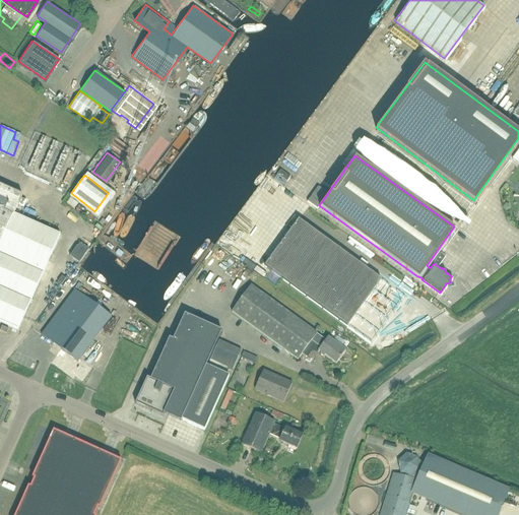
[(0,319),(15,326),(59,231),(13,209),(21,192),(0,182),(0,319)]
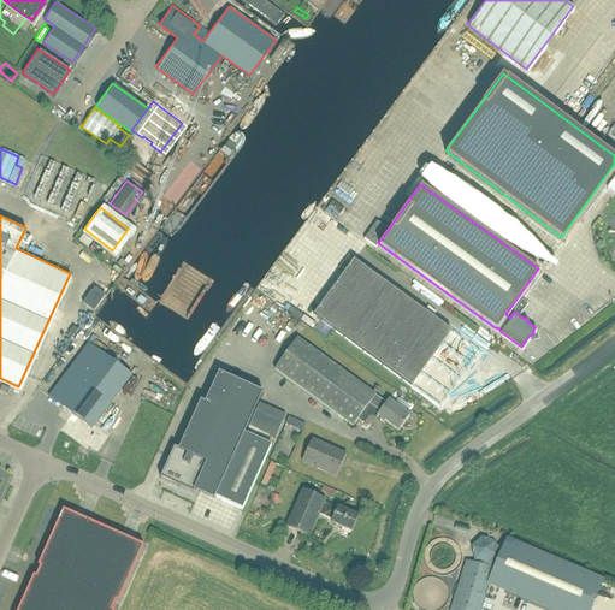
[(312,312),(315,314),(312,319),(325,329),(331,333),(335,329),(409,383),(450,327),(352,256),(312,312)]
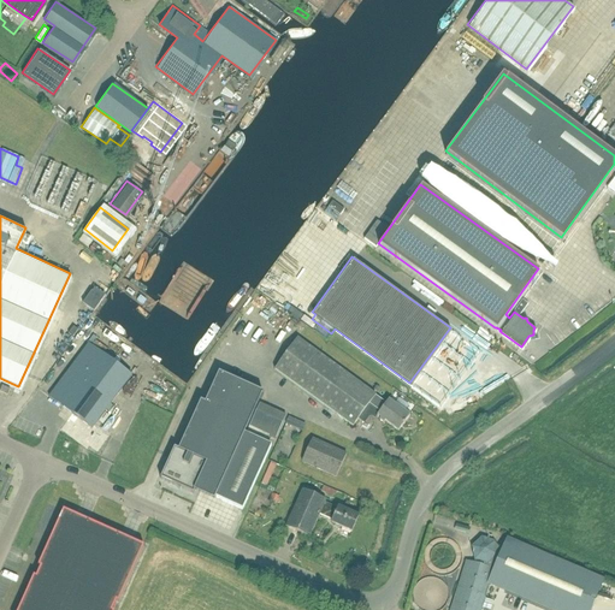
[(95,277),(108,283),(112,277),(99,271),(95,277)]
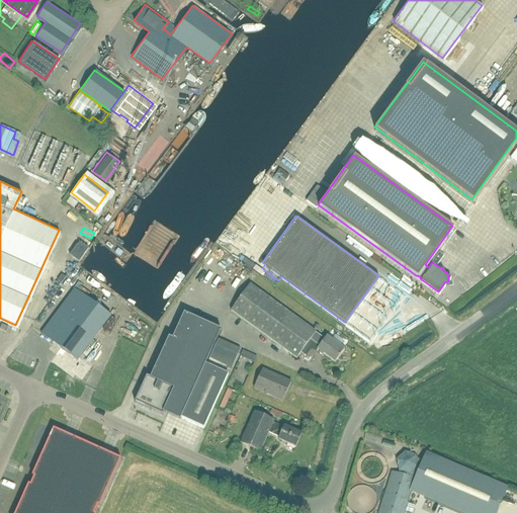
[(68,252),(78,259),(87,245),(78,239),(76,242),(76,241),(68,252)]
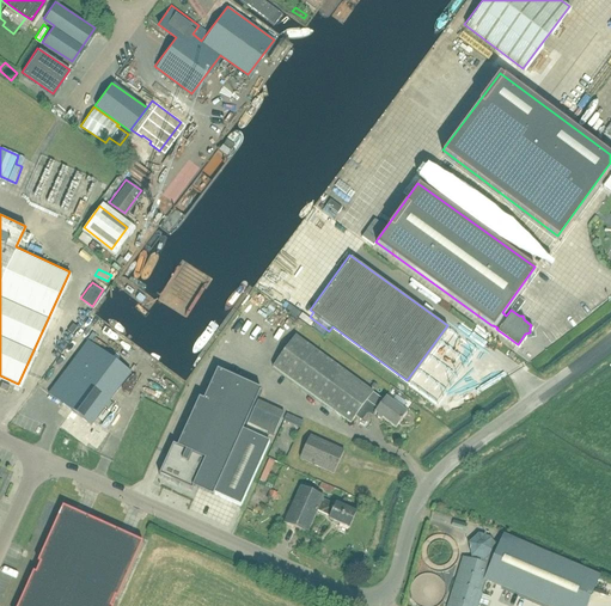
[(277,306),(273,308),(280,319),(285,317),(277,306)]
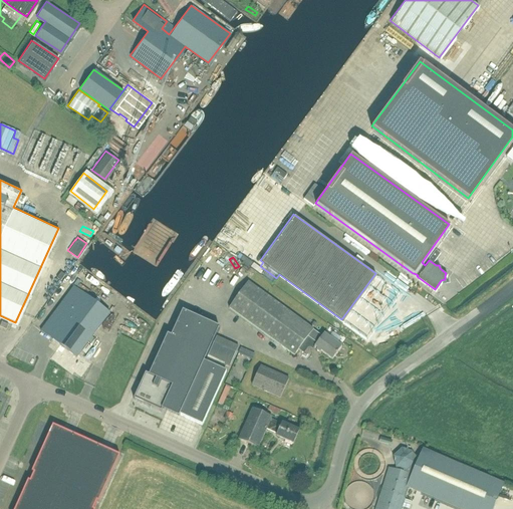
[(55,274),(59,277),(64,271),(60,268),(55,274)]
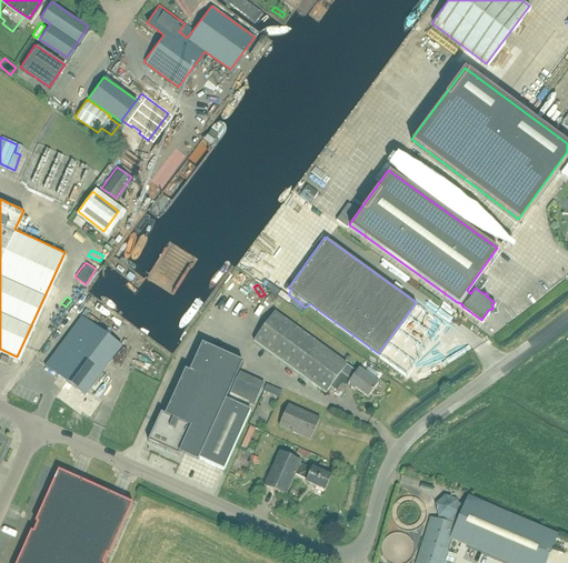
[(339,370),(346,360),(272,308),(252,337),(325,389),(339,370)]
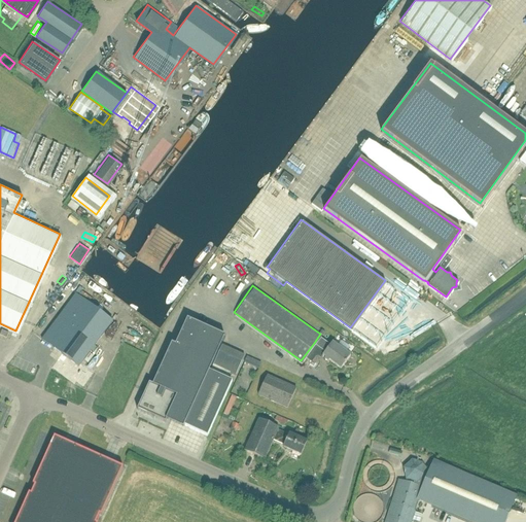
[(77,363),(79,360),(81,362),(85,356),(83,355),(111,318),(74,290),(40,336),(77,363)]
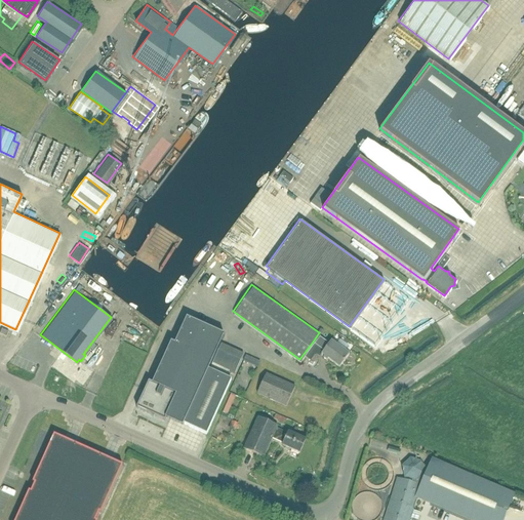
[(224,331),(187,315),(174,341),(170,338),(152,378),(148,377),(135,405),(164,417),(166,412),(183,421),(206,366),(208,366),(219,341),(224,331)]
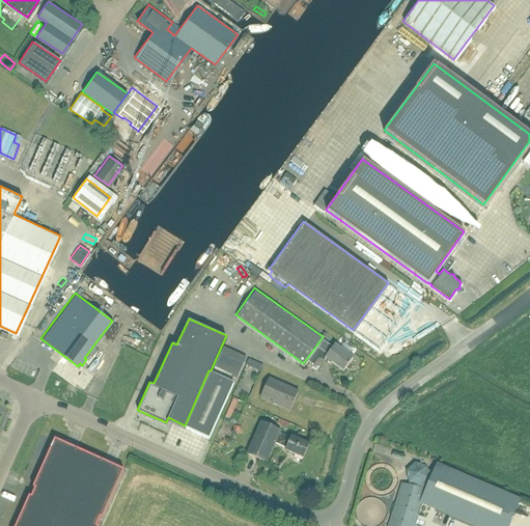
[(323,336),(316,345),(326,352),(324,354),(327,357),(326,358),(329,361),(331,359),(342,367),(352,354),(333,340),(331,343),(323,336)]
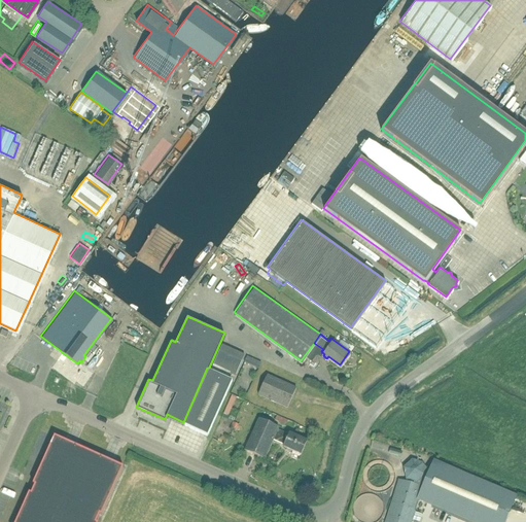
[(231,378),(225,376),(229,369),(235,371),(243,352),(220,342),(209,368),(207,368),(183,422),(206,432),(231,378)]
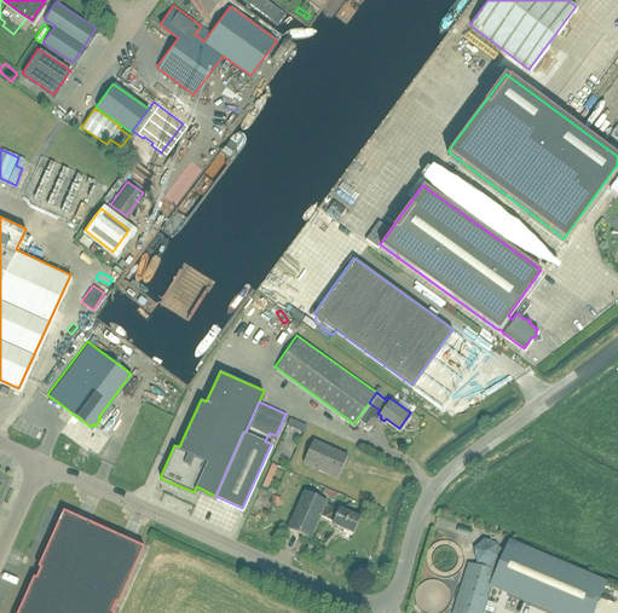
[(138,441),(144,421),(136,418),(130,438),(138,441)]
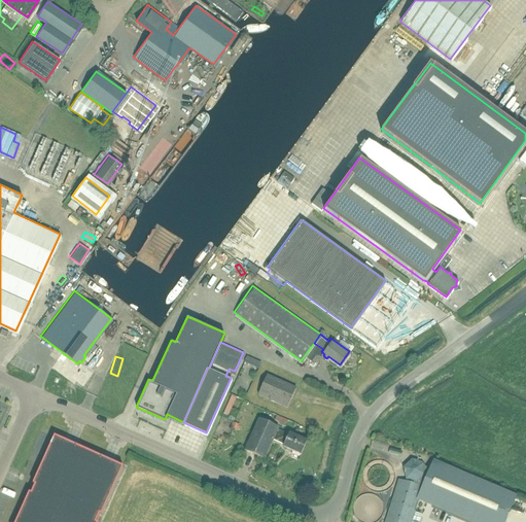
[(266,372),(257,391),(286,404),(294,384),(266,372)]
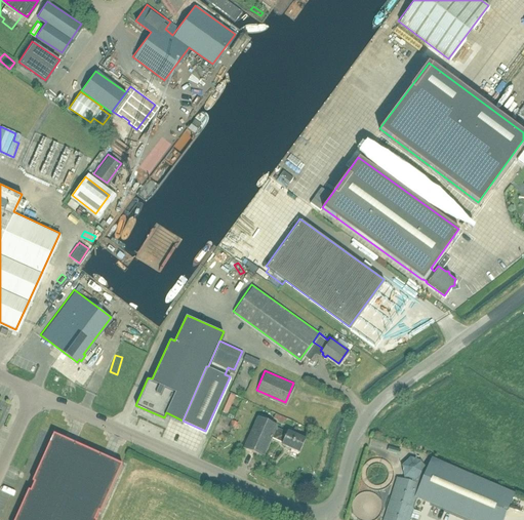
[(298,450),(305,436),(287,429),(286,430),(275,426),(276,424),(256,414),(242,445),(263,454),(271,435),(282,440),(281,442),(298,450)]
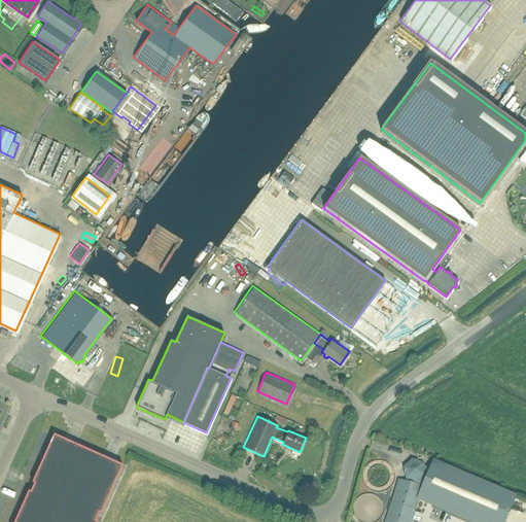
[(53,432),(11,521),(95,521),(121,464),(53,432)]
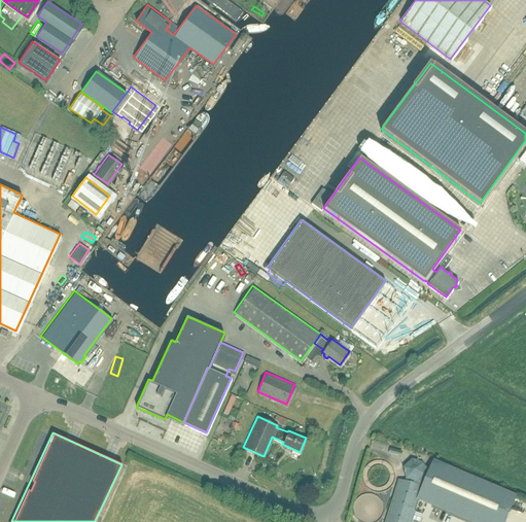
[(409,521),(417,496),(477,521),(502,521),(516,492),(432,456),(420,483),(397,476),(382,521),(409,521)]
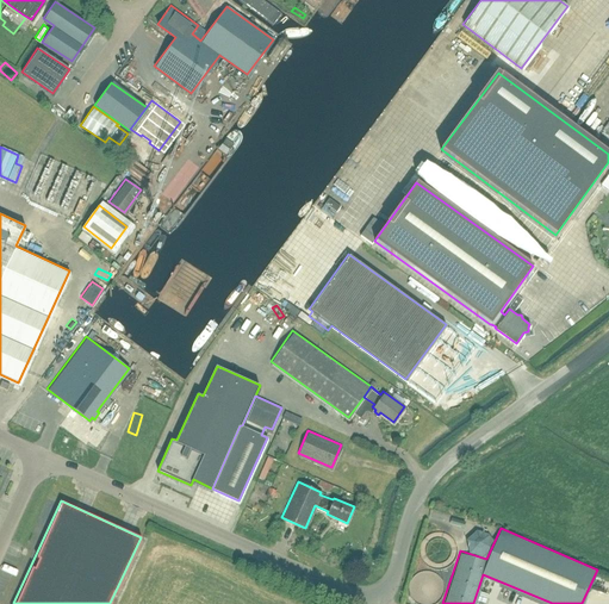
[(474,530),(465,539),(467,550),(482,555),(492,542),(488,534),(474,530)]
